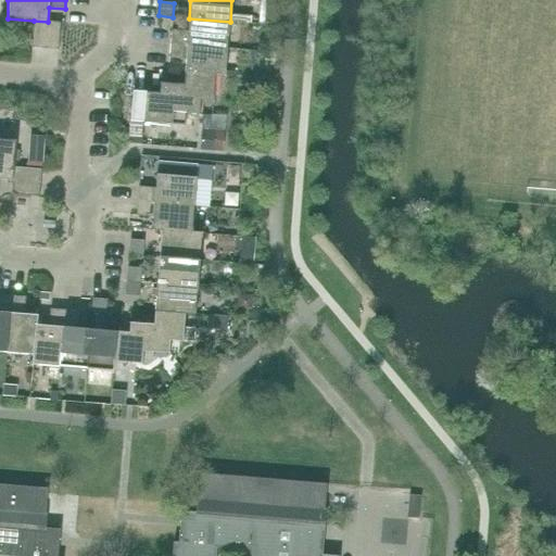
[(228,49),(230,22),(189,19),(188,32),(172,30),(171,45),(175,45),(228,49)]
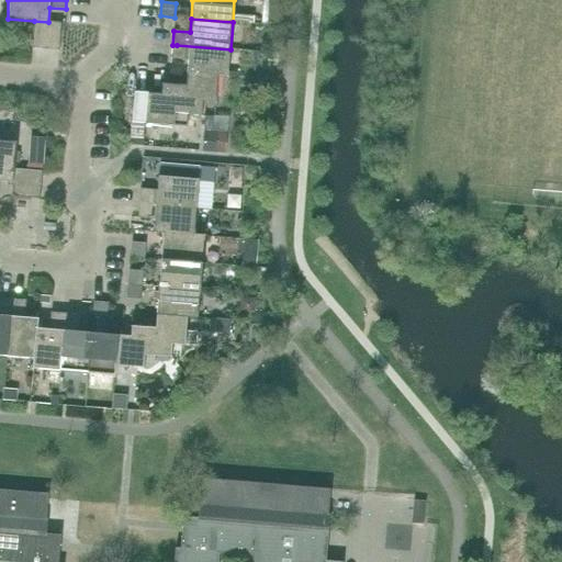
[(45,49),(48,22),(34,21),(32,45),(32,48),(45,49)]
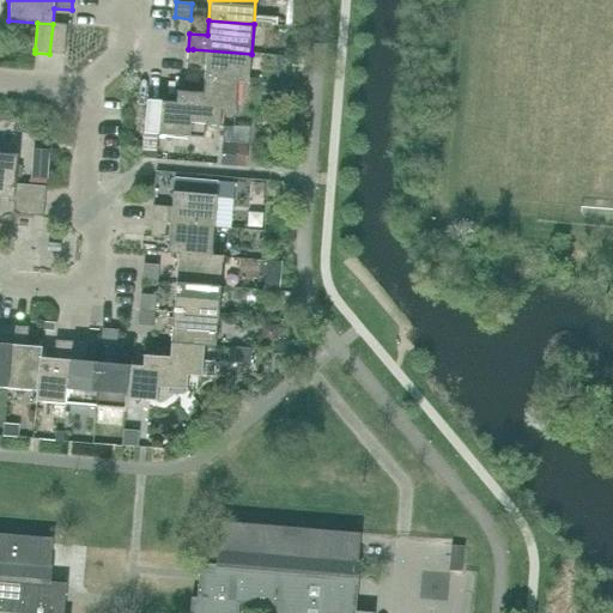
[(67,25),(53,24),(49,54),(65,55),(65,49),(67,25)]
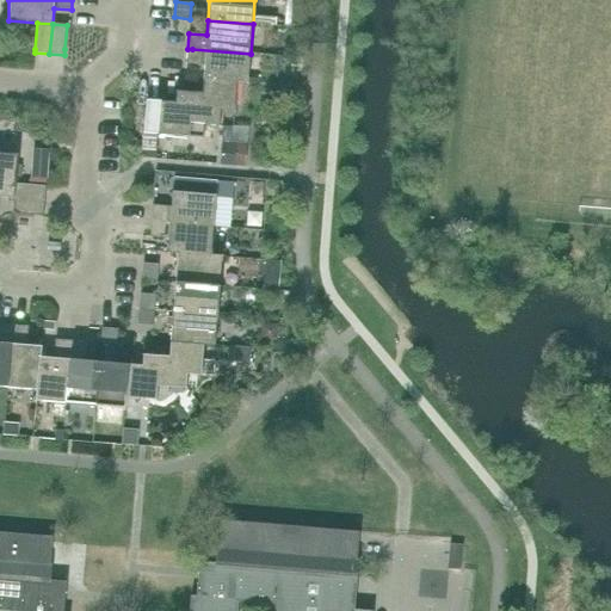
[(251,54),(192,49),(187,49),(186,63),(204,66),(203,79),(238,82),(248,84),(251,54)]
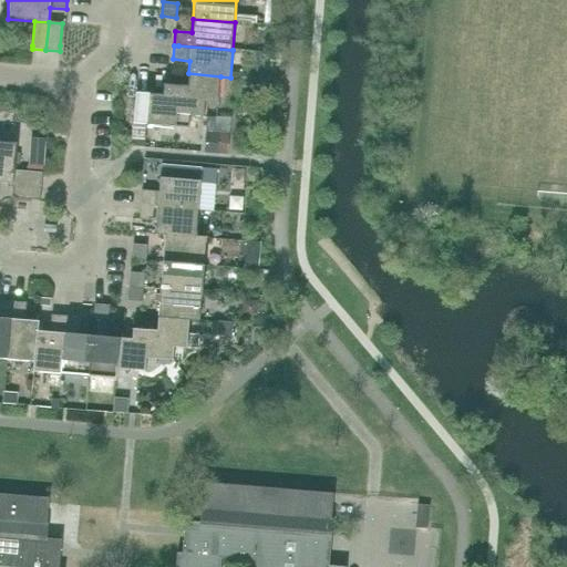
[(220,76),(188,73),(187,86),(178,86),(177,101),(191,101),(189,115),(204,117),(205,104),(217,105),(220,76)]
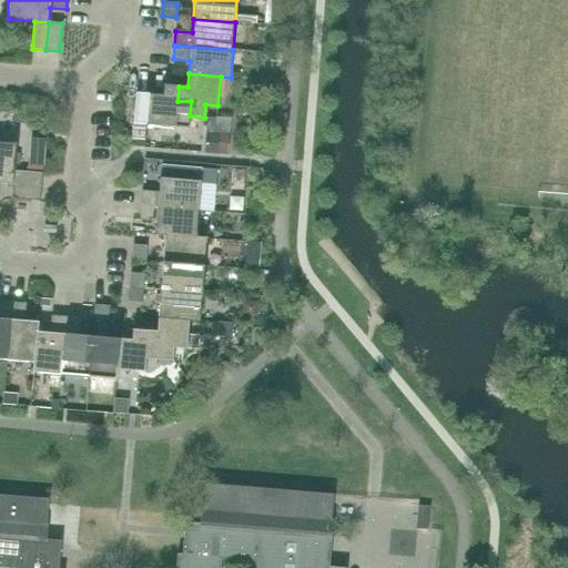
[(179,87),(164,85),(163,85),(162,95),(149,93),(146,125),(176,128),(178,114),(190,115),(191,101),(178,101),(179,87)]
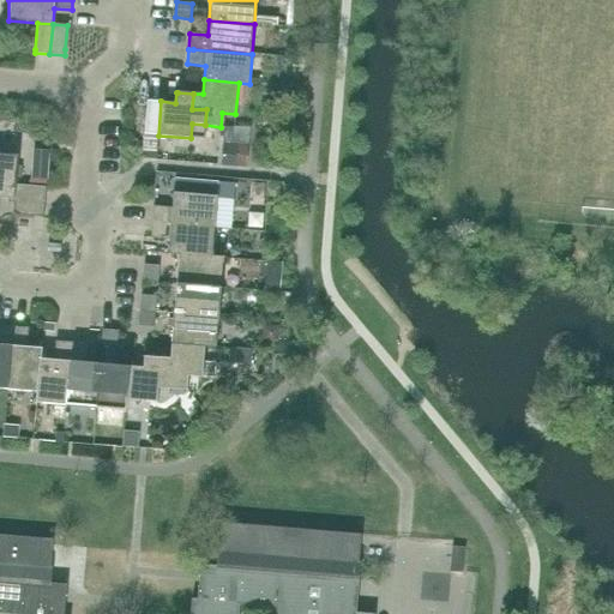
[(248,144),(250,128),(234,127),(233,143),(248,144)]
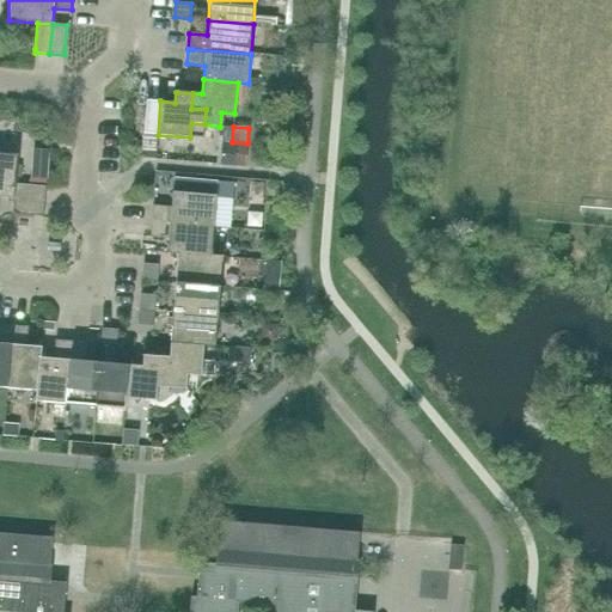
[(0,199),(14,200),(16,184),(18,155),(0,153),(0,199)]
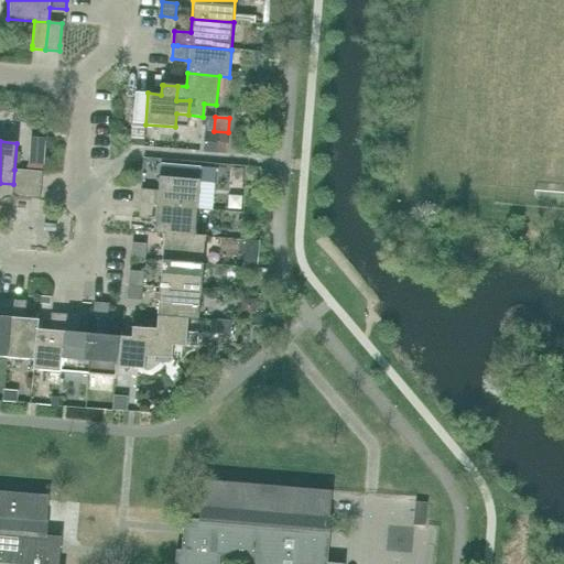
[(41,186),(42,172),(14,170),(13,184),(41,186)]
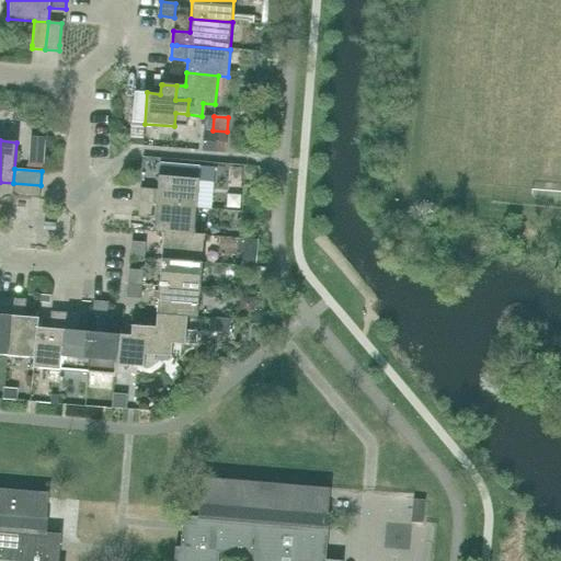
[(196,208),(198,180),(158,176),(157,191),(140,190),(139,203),(196,208)]
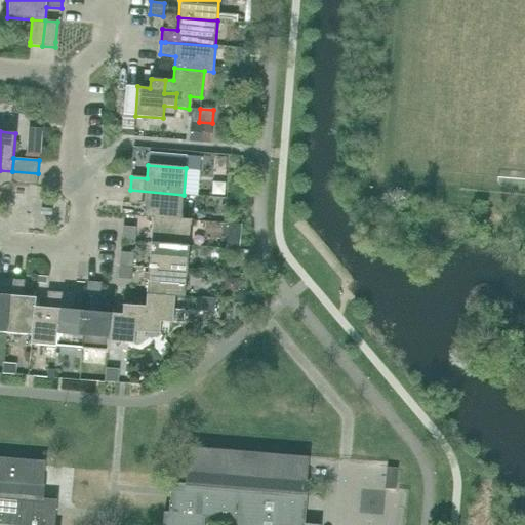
[(37,186),(38,173),(12,171),(11,184),(37,186)]
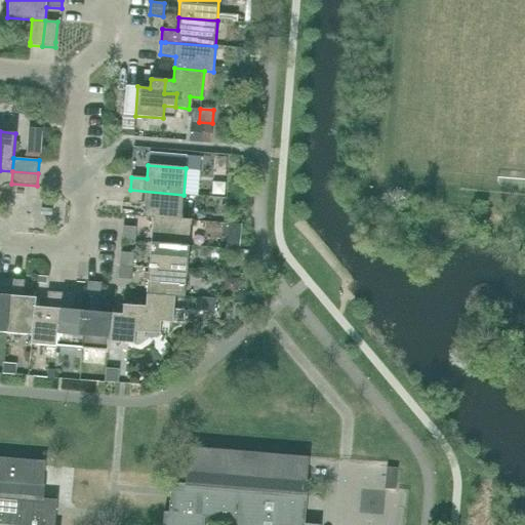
[(182,220),(182,219),(184,195),(130,190),(129,202),(129,203),(144,205),(143,217),(152,218),(153,217),(182,220)]
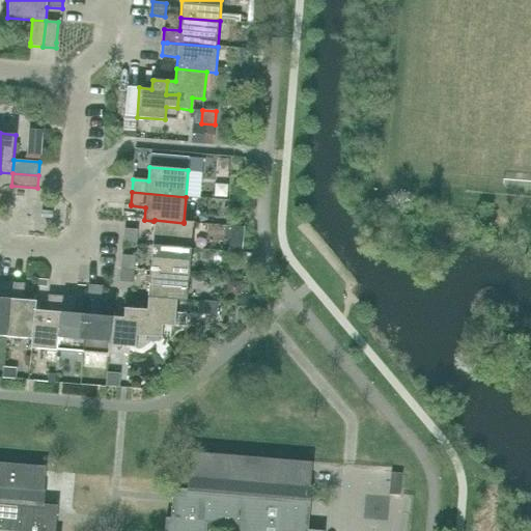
[(184,222),(184,223),(155,220),(154,221),(151,246),(191,249),(193,223),(184,222)]
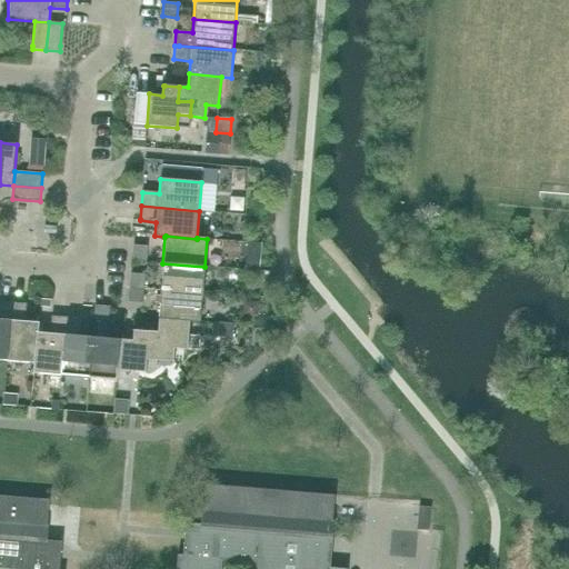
[(147,247),(133,246),(132,260),(146,261),(147,247)]
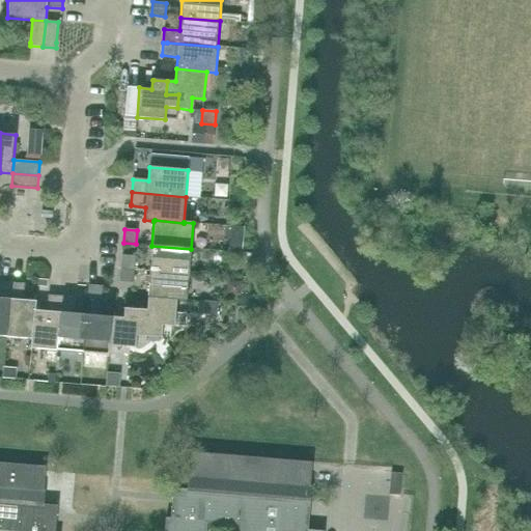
[(189,275),(191,249),(151,246),(149,272),(189,275)]
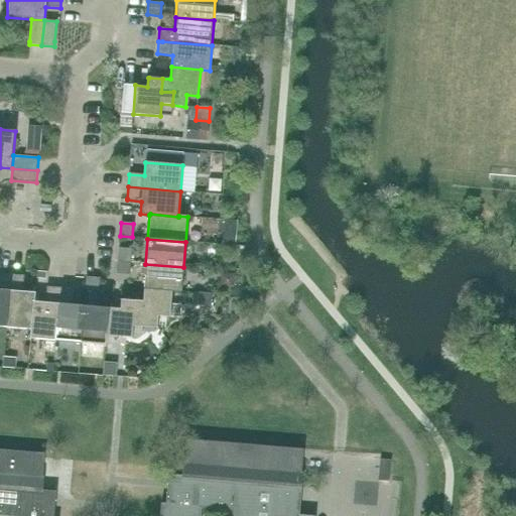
[(131,249),(119,248),(118,248),(117,261),(130,263),(131,249)]
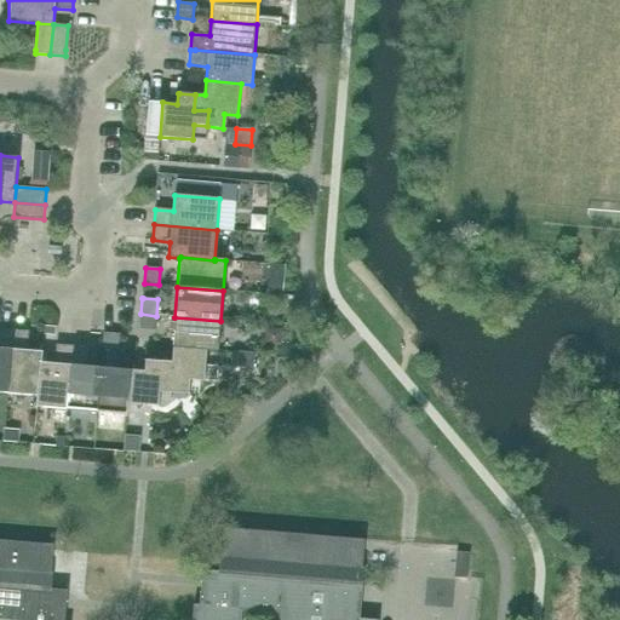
[(155,331),(156,316),(141,314),(139,329),(155,331)]
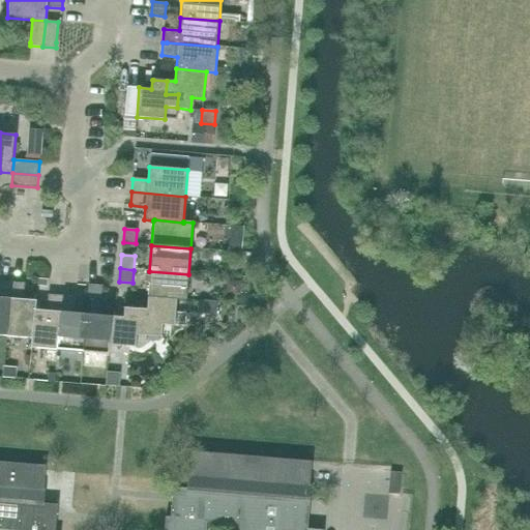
[(186,300),(188,274),(149,271),(147,297),(177,299),(186,300)]
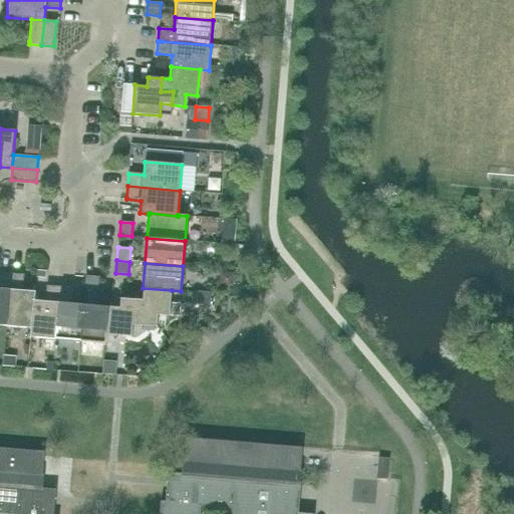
[(11,274),(0,272),(0,325),(6,326),(11,274)]
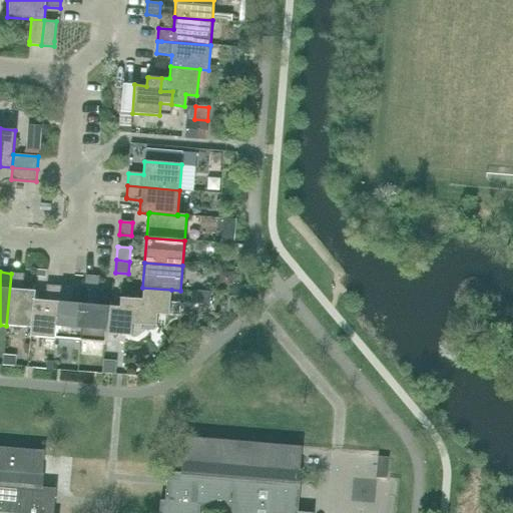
[(22,290),(24,275),(11,274),(6,326),(31,329),(33,300),(34,300),(35,291),(22,290)]
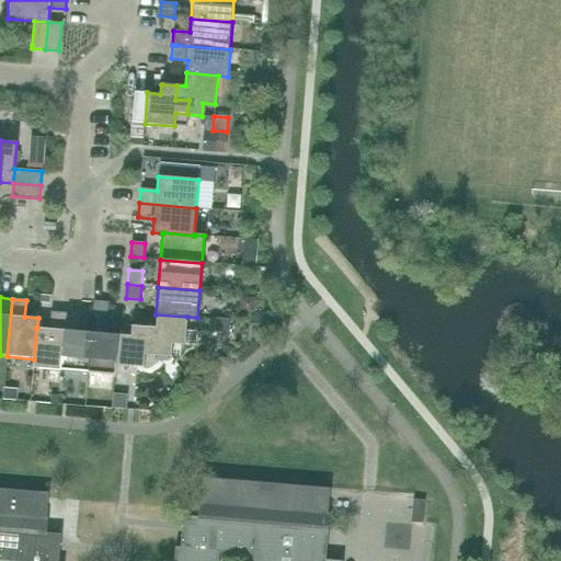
[(92,310),(93,301),(81,300),(80,309),(92,310)]
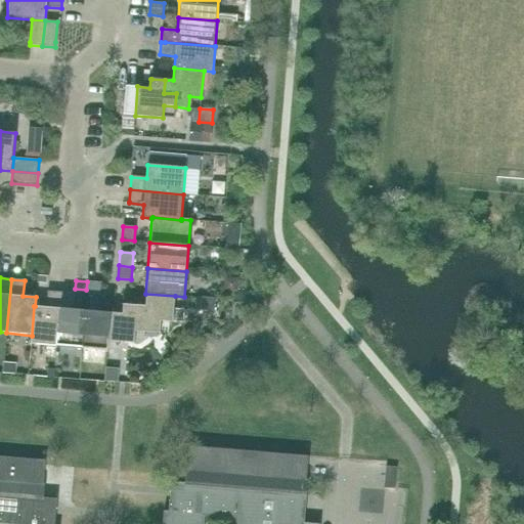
[(100,282),(97,282),(87,281),(86,290),(86,295),(99,296),(100,282)]
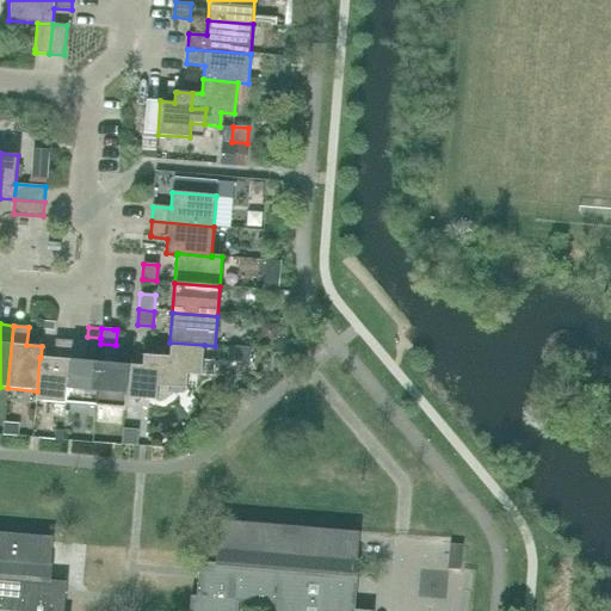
[(71,341),(56,340),(55,340),(54,358),(41,357),(39,357),(37,392),(35,401),(36,402),(66,405),(71,341)]
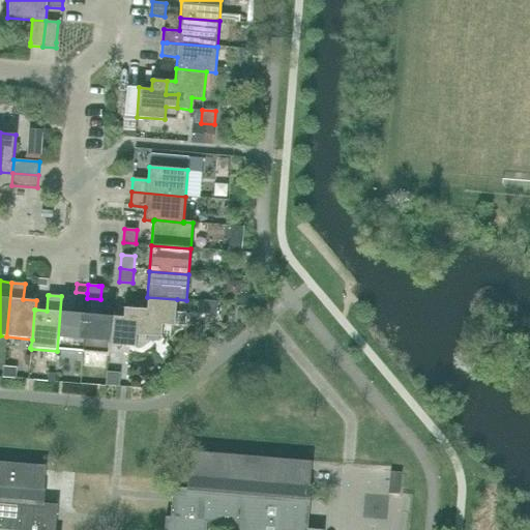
[(74,313),(75,297),(61,296),(57,351),(82,353),(86,314),(74,313)]
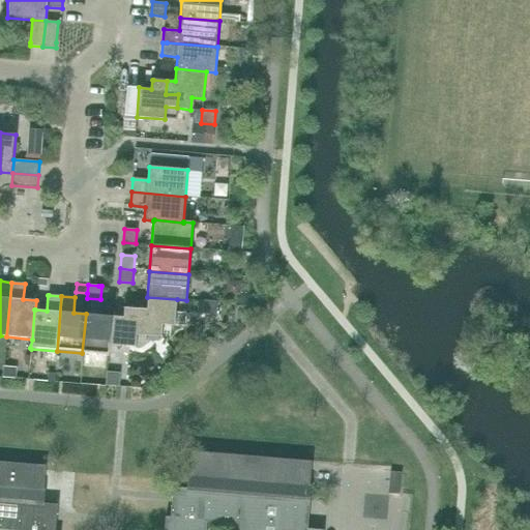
[(177,299),(147,297),(146,310),(138,308),(137,322),(149,323),(148,336),(162,337),(163,325),(175,326),(177,299)]
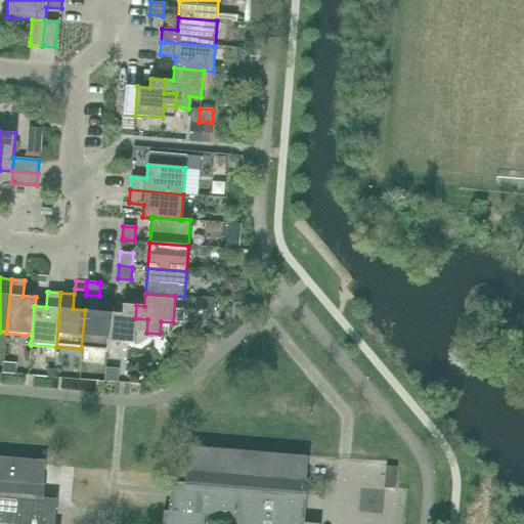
[(214,312),(215,299),(201,298),(201,311),(214,312)]
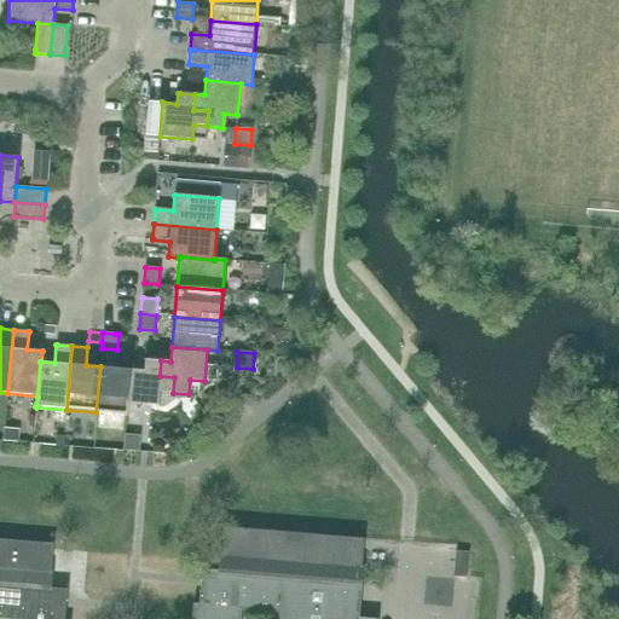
[(160,376),(161,360),(144,359),(144,370),(129,369),(127,404),(158,406),(160,392),(173,393),(174,377),(160,376)]
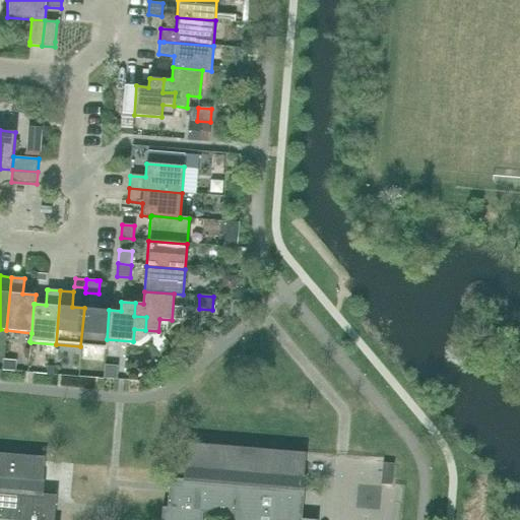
[(107,339),(109,310),(84,308),(80,346),(107,348),(107,339)]
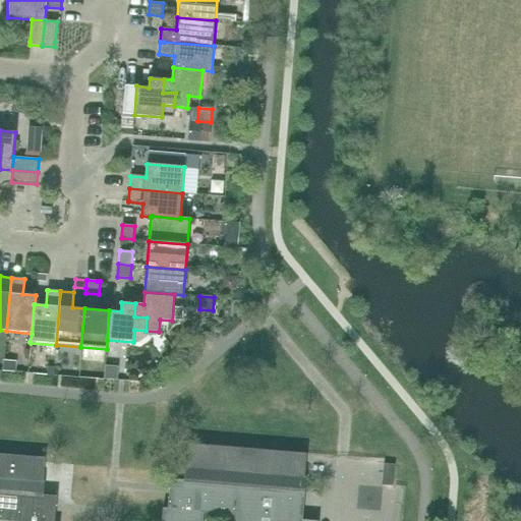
[(116,381),(118,367),(105,366),(104,380),(116,381)]
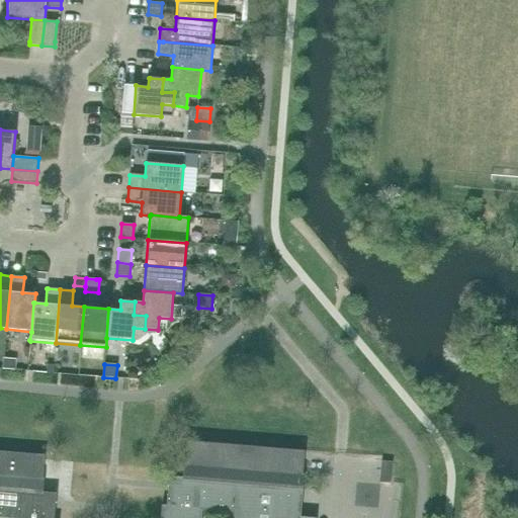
[(309,517),(288,516),(289,508),(294,509),(296,489),(301,490),(305,451),(304,450),(304,452),(187,442),(187,441),(186,441),(181,497),(167,496),(166,506),(162,505),(161,506),(163,507),(161,517),(309,517)]
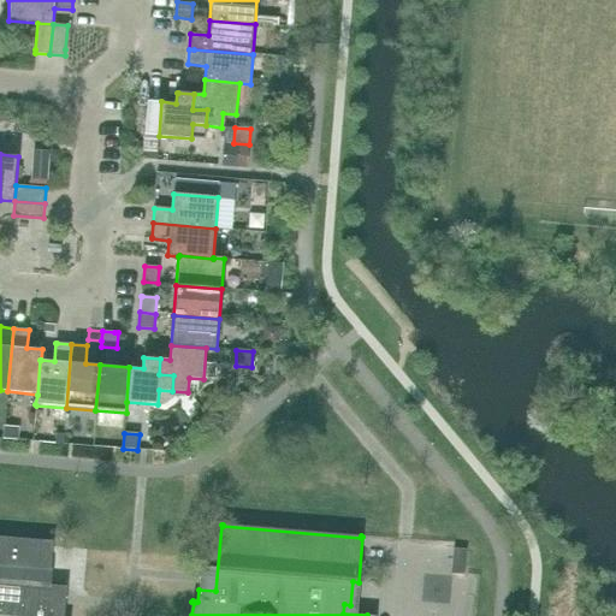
[(64,615),(64,612),(47,610),(53,545),(0,539),(0,615),(64,615)]
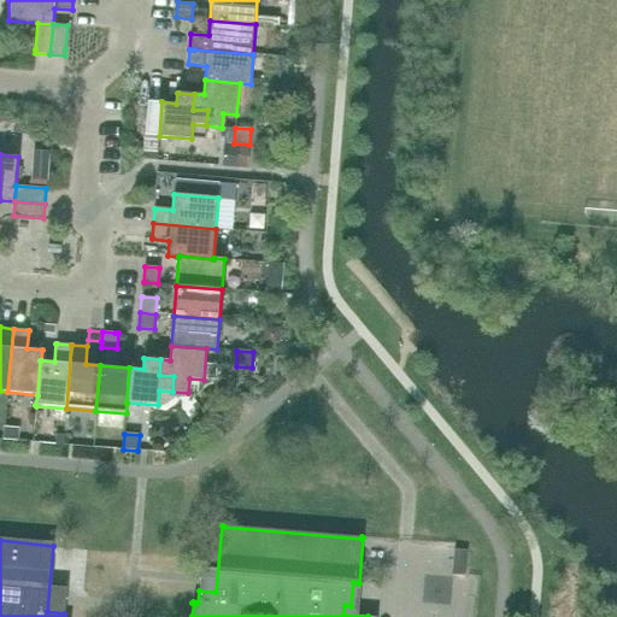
[(468,576),(469,558),(458,557),(457,576),(468,576)]
